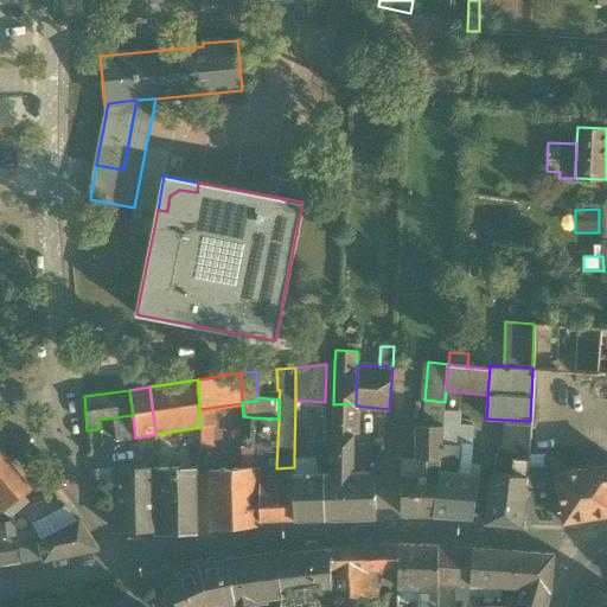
[(445,402),(425,400),(422,425),(443,426),(443,423),(445,409),(445,402)]
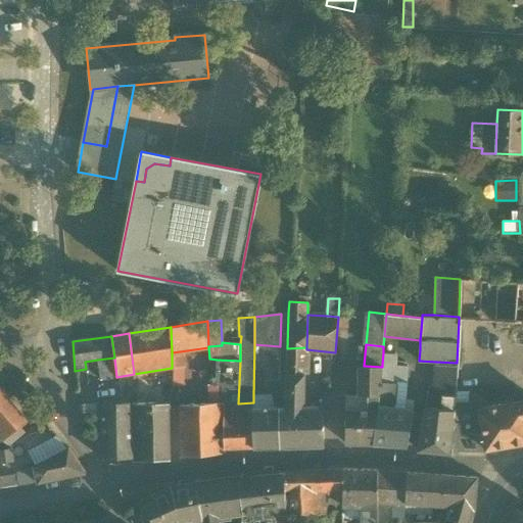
[(306,349),(306,347),(287,348),(287,375),(305,374),(306,349)]
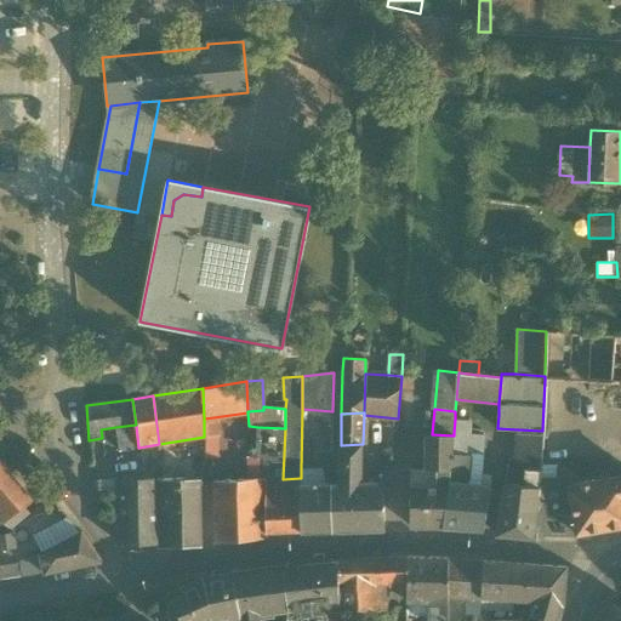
[(217,422),(214,417),(204,419),(204,437),(217,437),(217,422)]
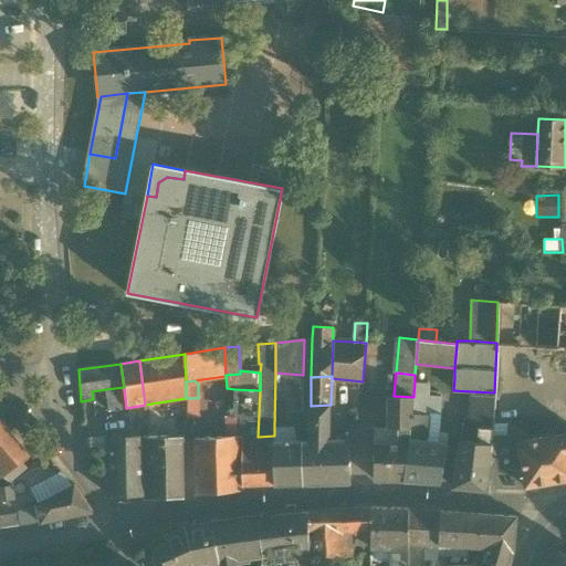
[(415,381),(413,395),(430,396),(430,384),(415,381)]
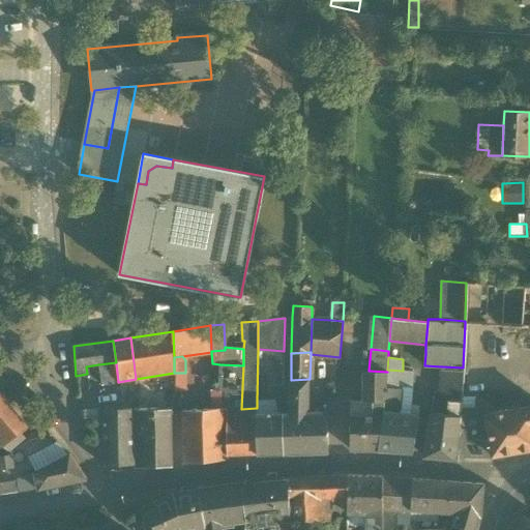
[(100,384),(118,382),(116,362),(98,364),(100,384)]
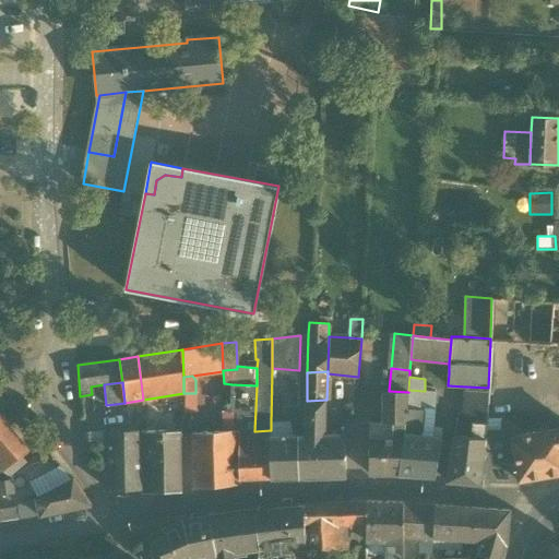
[(239,432),(254,431),(257,385),(232,384),(230,412),(238,412),(238,430),(239,430),(239,432)]
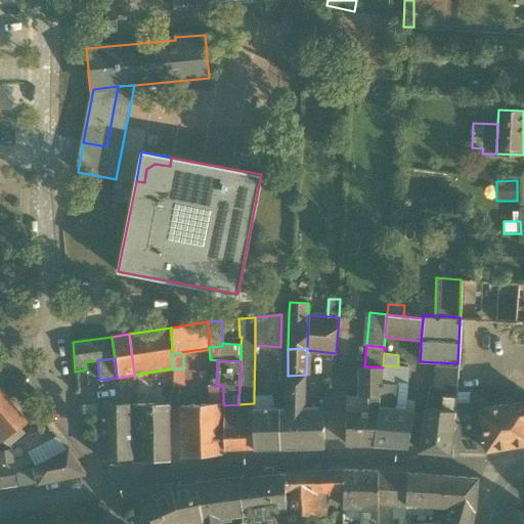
[(457,364),(457,363),(437,362),(435,396),(449,397),(454,398),(457,364)]
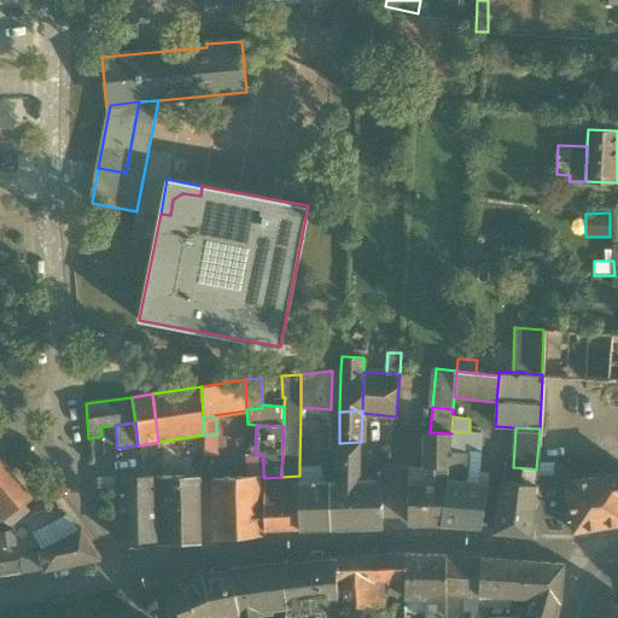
[(450,452),(468,454),(468,449),(479,450),(482,432),(470,432),(452,431),(452,433),(450,452)]
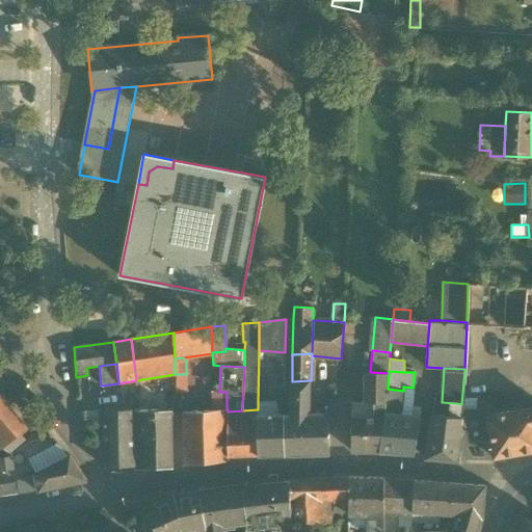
[(373,402),(373,417),(386,418),(387,413),(388,389),(389,373),(370,372),(364,372),(364,402),(373,402)]
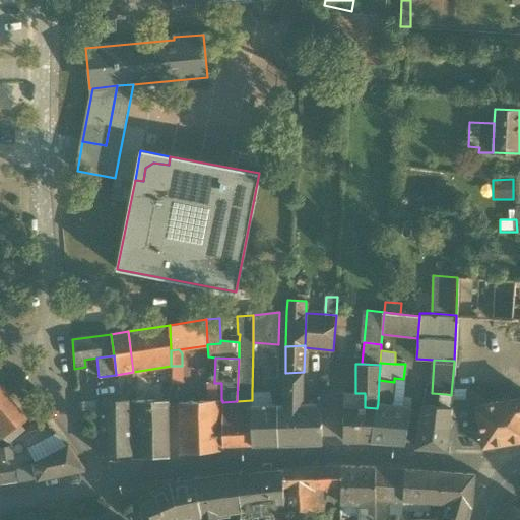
[(183,383),(182,366),(171,366),(172,384),(183,383)]
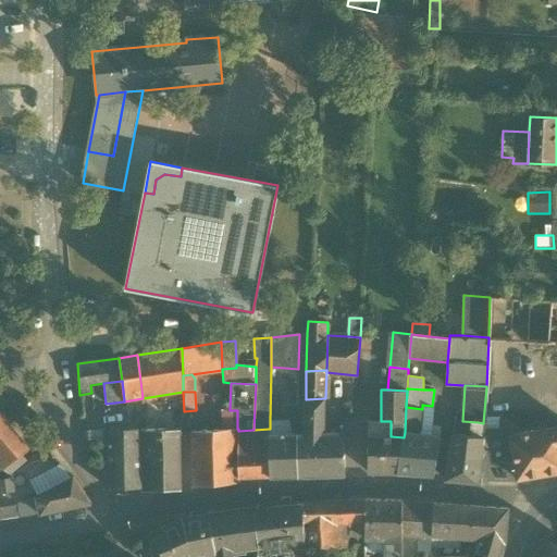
[(324,434),(325,398),(306,399),(304,435),(302,475),(344,474),(343,433),(324,434)]
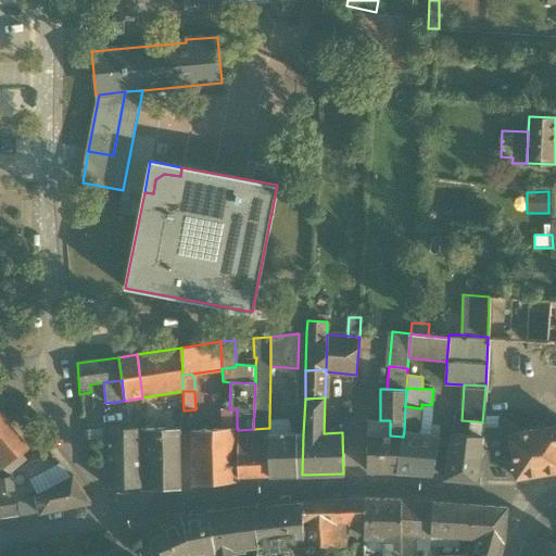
[(286,421),(288,434),(297,434),(297,404),(286,403),(286,419),(286,421)]
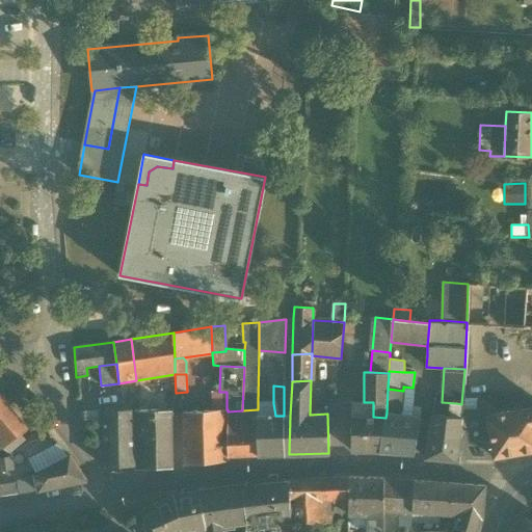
[(413,388),(403,387),(403,391),(401,408),(398,415),(410,416),(413,388)]
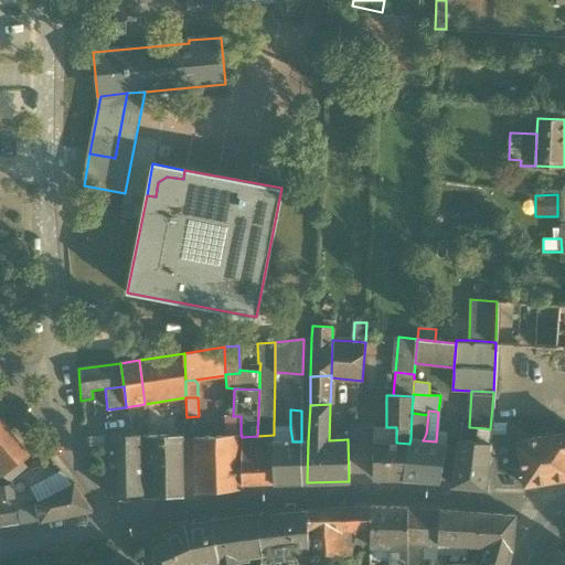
[(412,413),(411,438),(423,440),(426,434),(428,415),(412,413)]
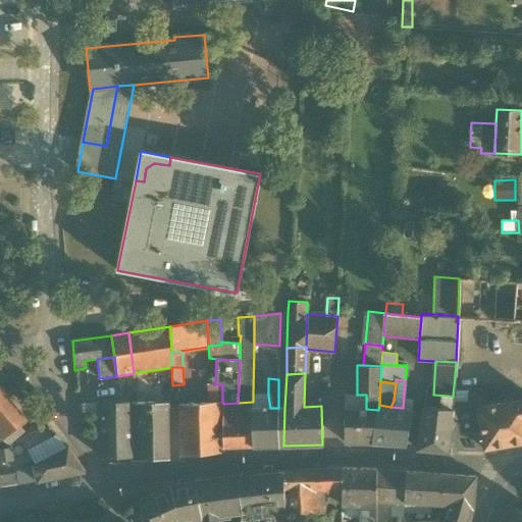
[(222,402),(222,384),(215,384),(207,384),(208,403),(222,402)]
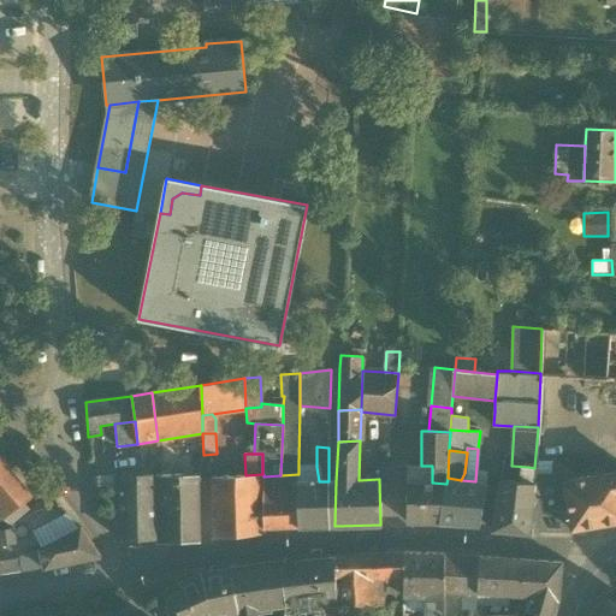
[(0,517),(1,520),(3,520),(23,502),(31,496),(0,456),(0,517)]
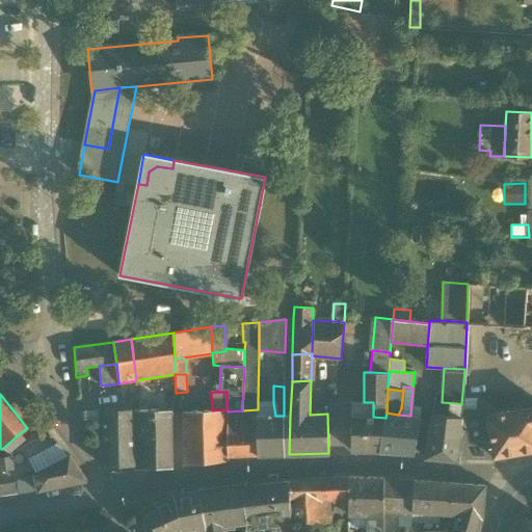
[(258,409),(257,416),(275,416),(273,403),(273,401),(258,401),(258,409)]
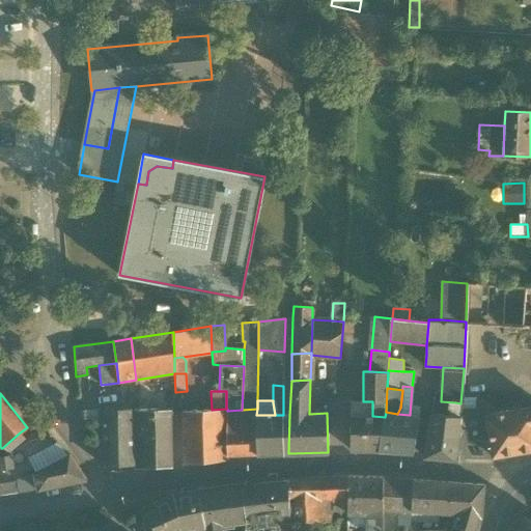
[(372,401),(363,401),(352,401),(352,416),(372,416),(372,401)]
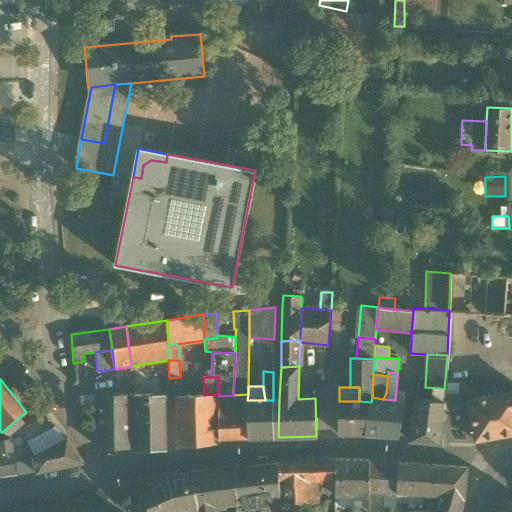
[(511,392),(471,400),(469,400),(476,440),(511,433),(511,392)]
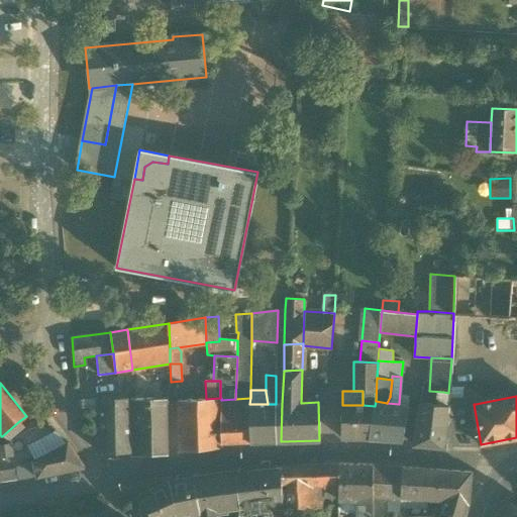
[(445,444),(481,444),(474,404),(476,404),(475,397),(462,399),(448,399),(447,407),(445,444)]
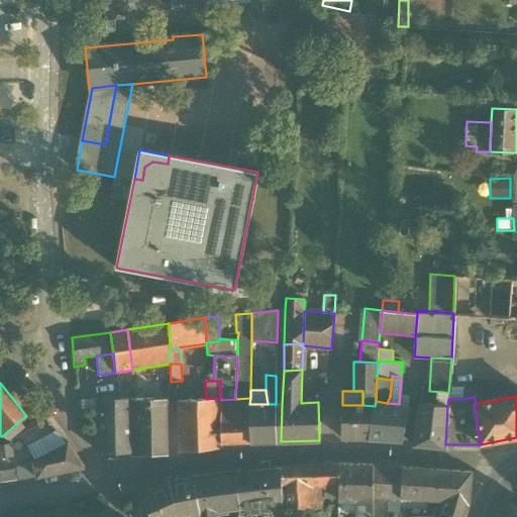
[(167,398),(130,399),(131,451),(132,455),(168,454),(167,398)]
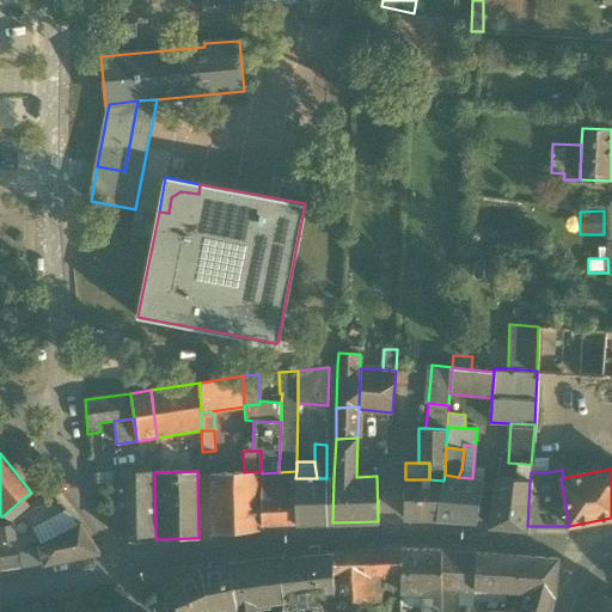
[(263,531),(263,525),(262,473),(262,471),(261,471),(244,472),(210,475),(212,536),(263,531)]
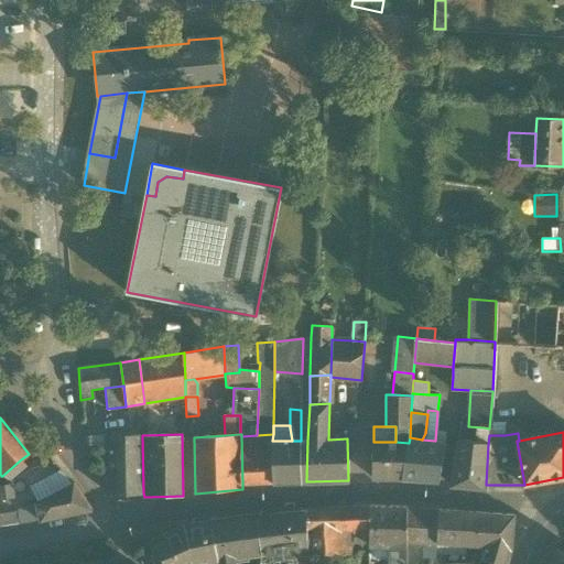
[(257,435),(241,436),(242,484),(273,483),(272,441),(273,434),(257,435)]
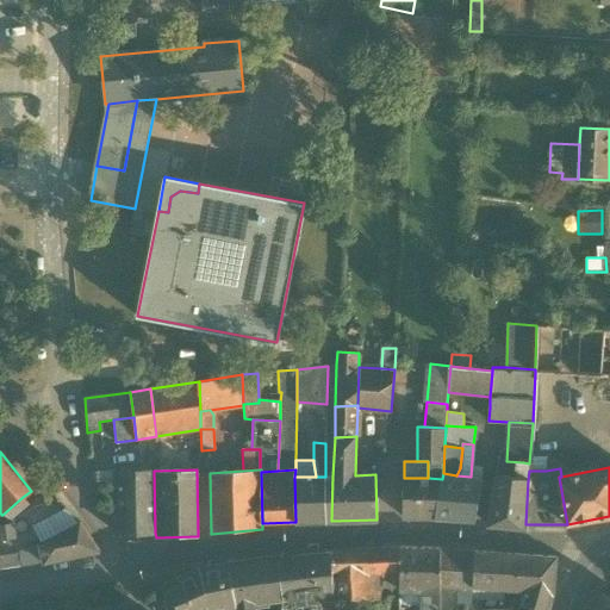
[(118,534),(155,533),(154,471),(117,472),(117,492),(118,534)]
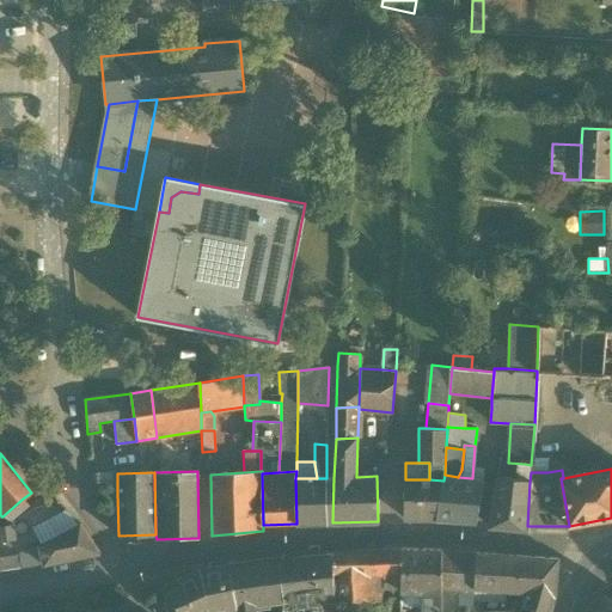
[(117,494),(117,473),(96,473),(97,494),(117,494)]
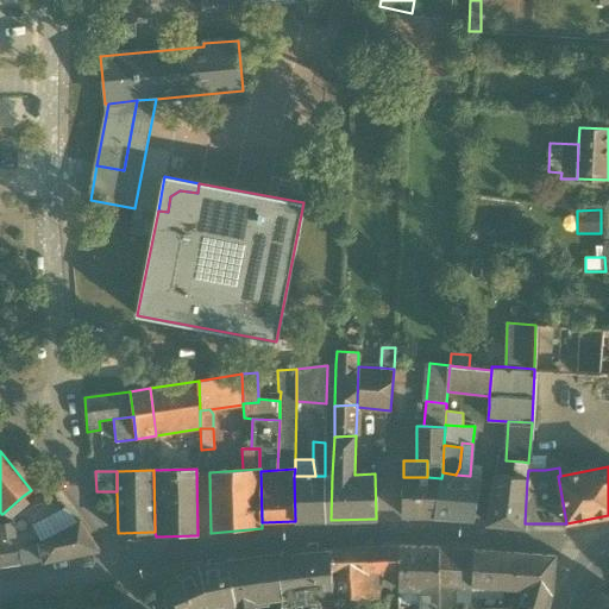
[(470,476),(456,475),(443,472),(441,478),(435,516),(473,519),(481,477),(470,476)]
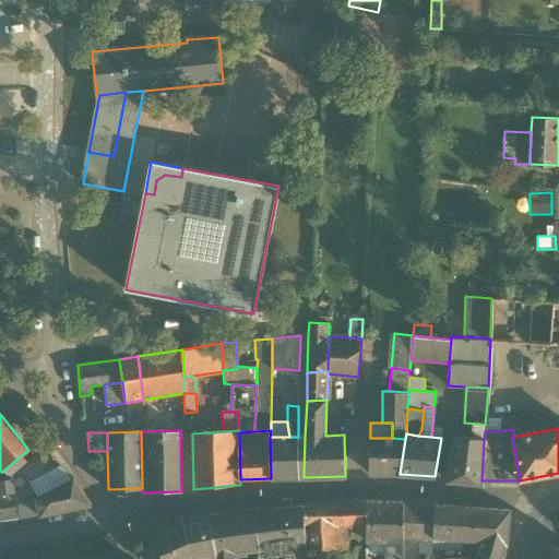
[(482,480),(484,440),(478,439),(454,436),(448,482),(482,486),(482,480)]
